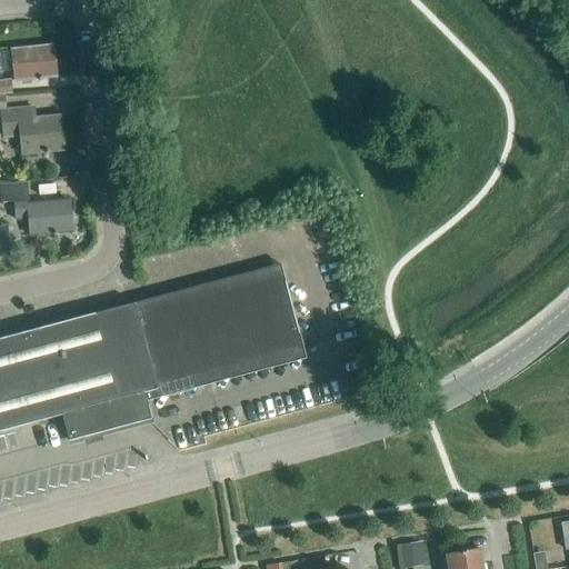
[(15,81),(57,77),(53,46),(11,50),(15,81)]
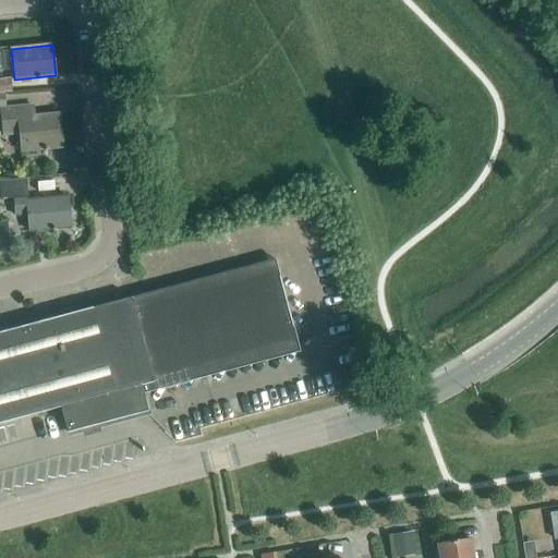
[(12,92),(11,77),(0,79),(0,94),(4,94),(4,93),(12,92)]
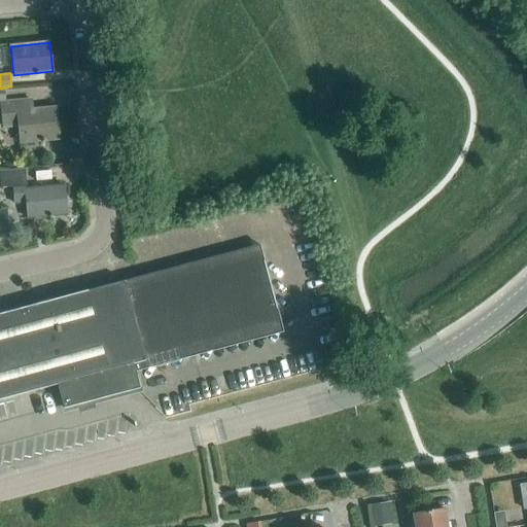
[(21,143),(60,139),(56,107),(32,110),(31,100),(1,103),(3,127),(19,126),(21,143)]
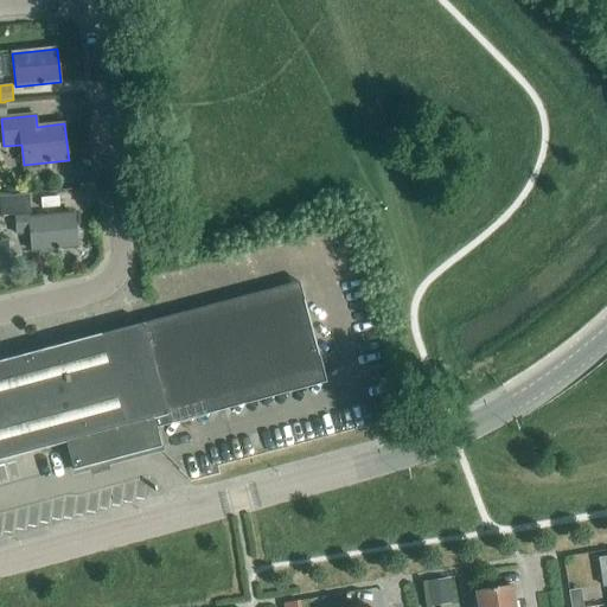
[(32,251),(77,247),(74,213),(31,218),(29,195),(0,196),(0,203),(1,216),(16,215),(17,235),(30,234),(32,251)]
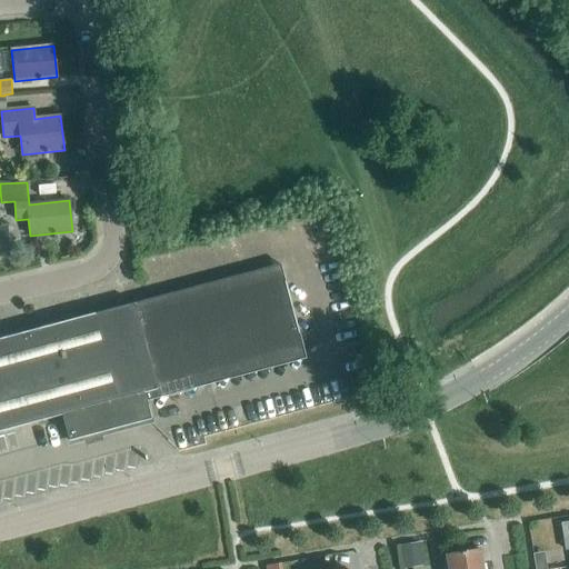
[(0,226),(0,257),(10,257),(7,226),(0,226)]
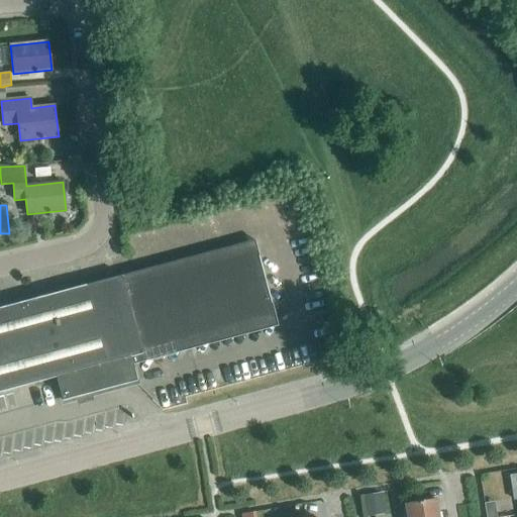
[(130,357),(275,318),(254,240),(0,308),(0,392),(56,377),(63,400),(136,381),(130,357)]
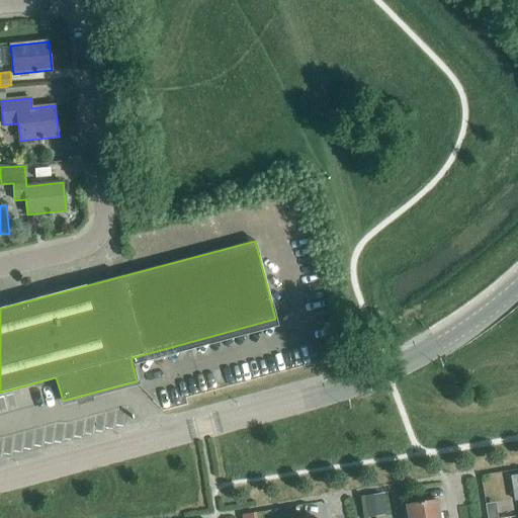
[(377,493),(364,495),(366,508),(367,511),(383,509),(380,492),(377,493)]
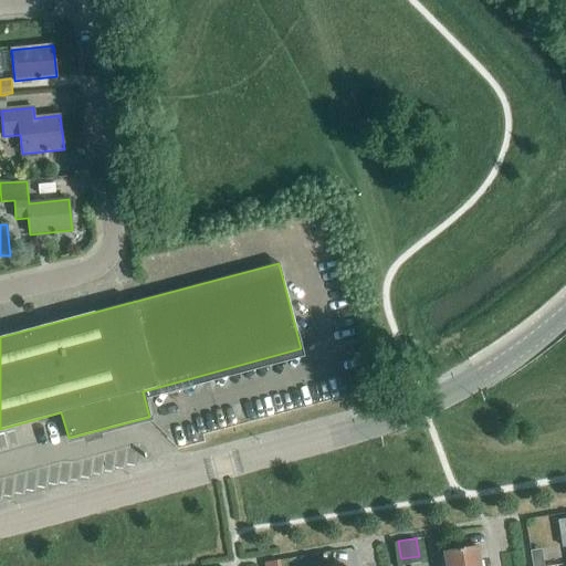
[(481,565),(478,546),(443,552),(444,565),(481,565)]
